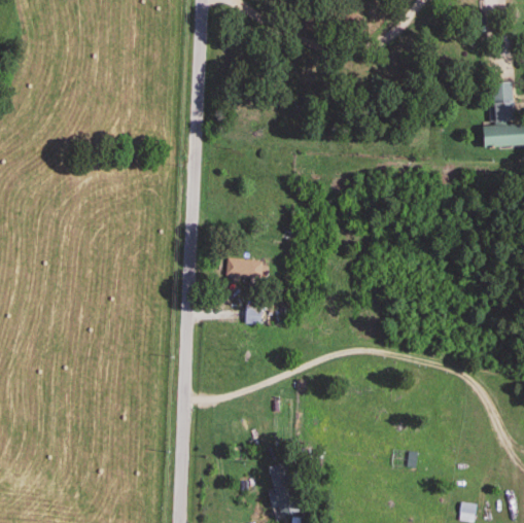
[(513,81),(494,81),(494,123),(513,123),(513,81)]
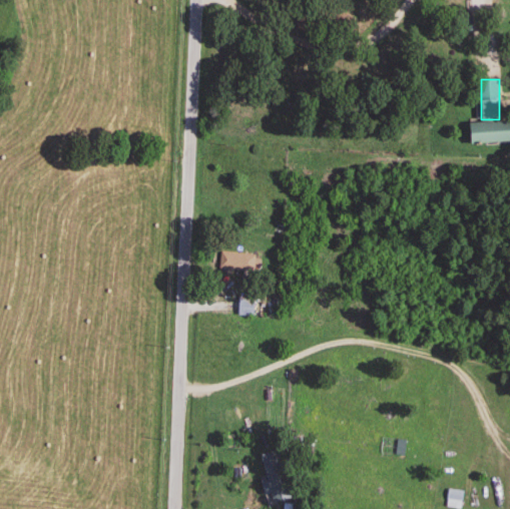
[(509,121),(469,121),(469,142),(509,142),(509,121)]
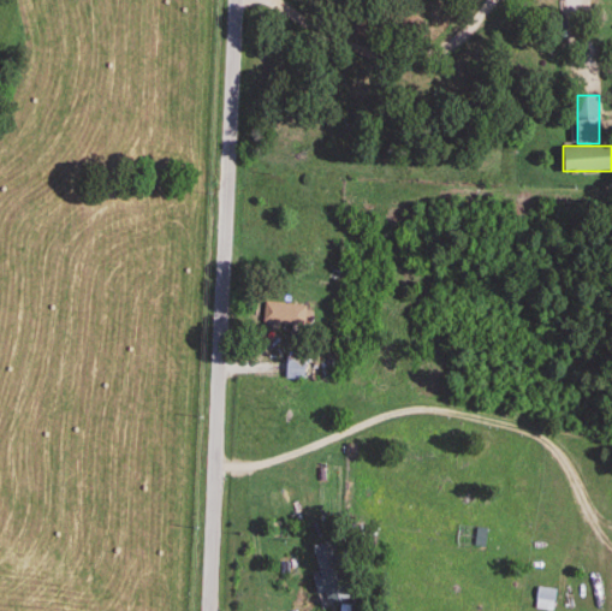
[(307,328),(310,306),(267,300),(265,321),(307,328)]
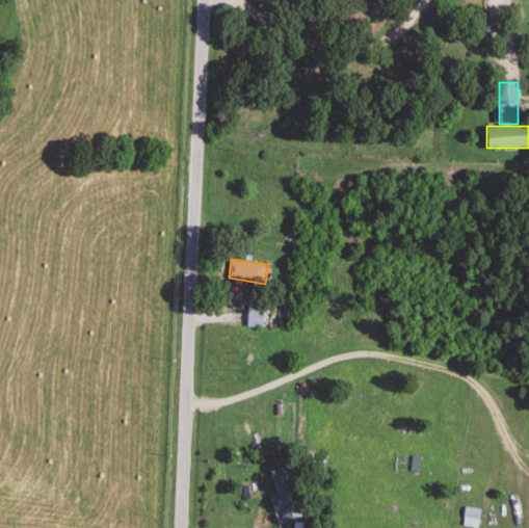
[(266,309),(248,309),(248,325),(265,326),(266,309)]
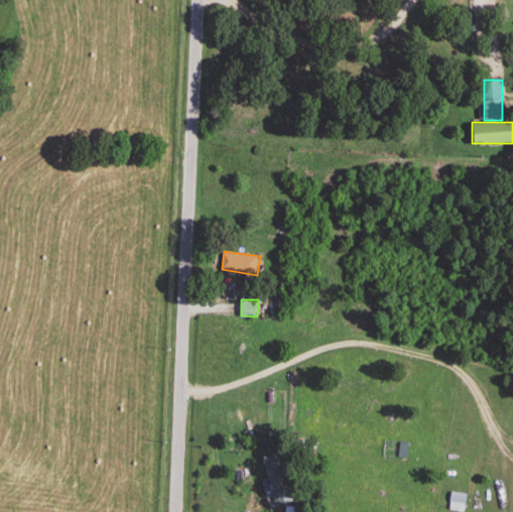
[(468,493),(453,491),(452,500),(466,503),(468,493)]
